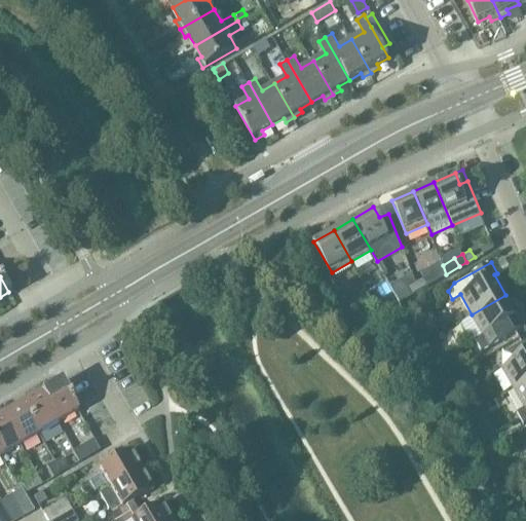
[(416,281),(420,289),(427,284),(423,276),(416,281)]
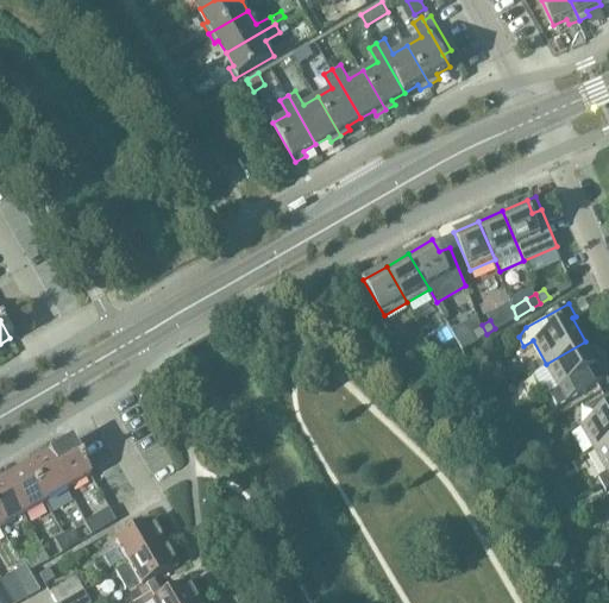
[(487,334),(482,325),(472,330),(478,339),(487,334)]
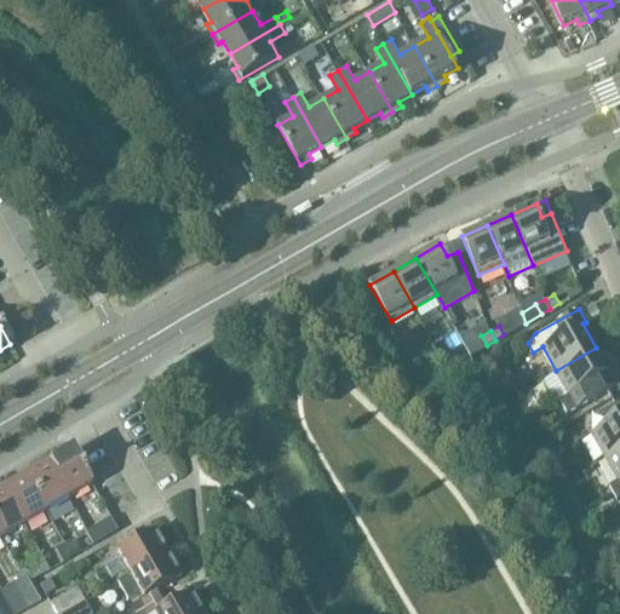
[(556,371),(569,392),(560,397),(568,412),(619,382),(619,380),(613,368),(609,371),(596,348),(556,371)]
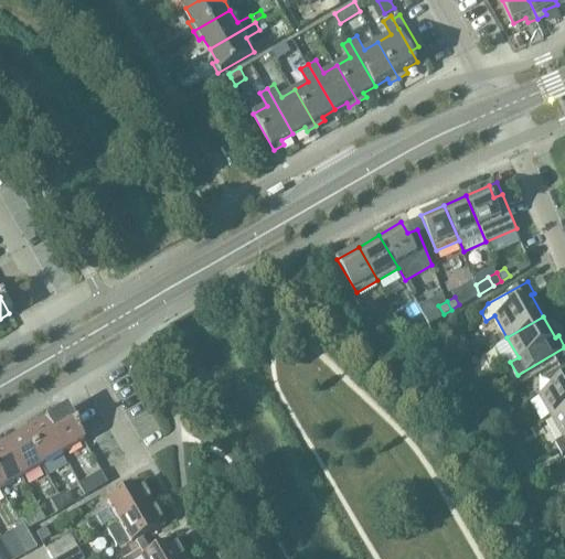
[(407,332),(413,340),(420,335),(416,326),(407,332)]
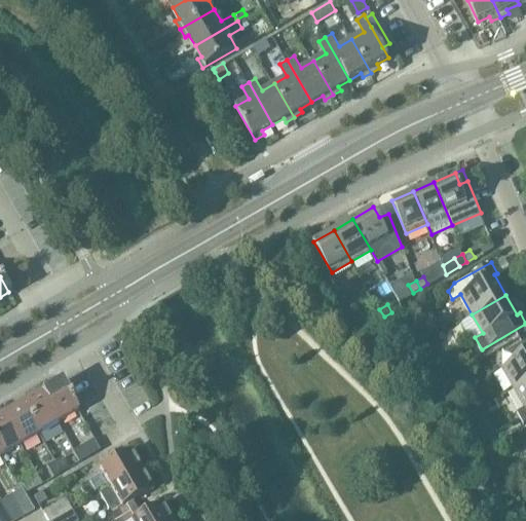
[(384,317),(379,309),(372,313),(376,321),(384,317)]
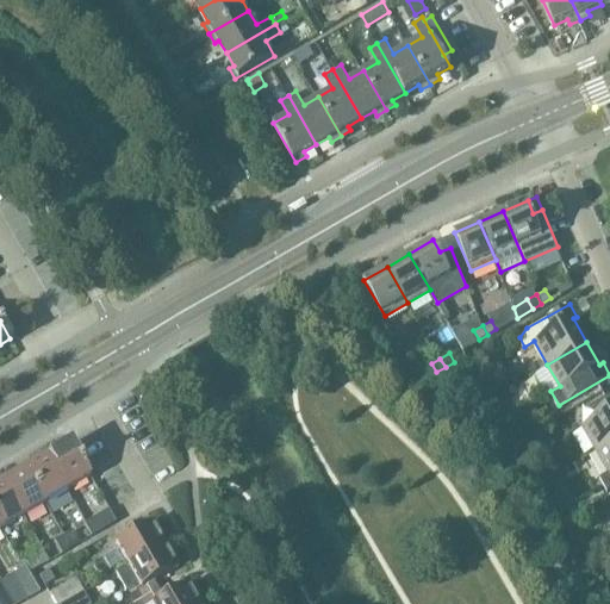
[(596,448),(609,439),(609,391),(590,404),(597,416),(582,424),(596,448)]
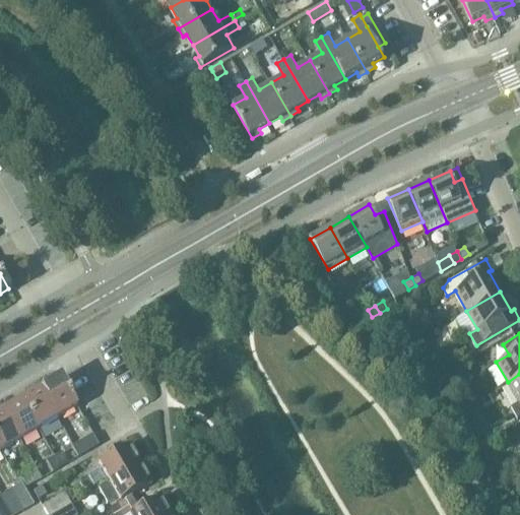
[(443,351),(432,359),(439,370),(449,363),(443,351)]
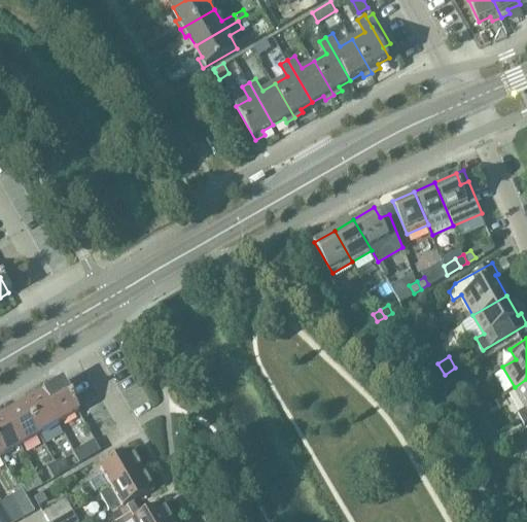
[(459,373),(449,378),(457,395),(467,390),(459,373)]
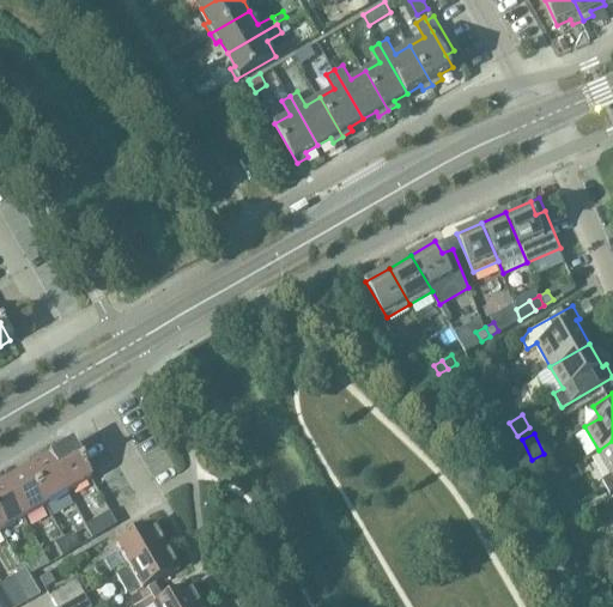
[(612,441),(599,450),(611,473),(602,478),(611,491),(612,489),(612,441)]
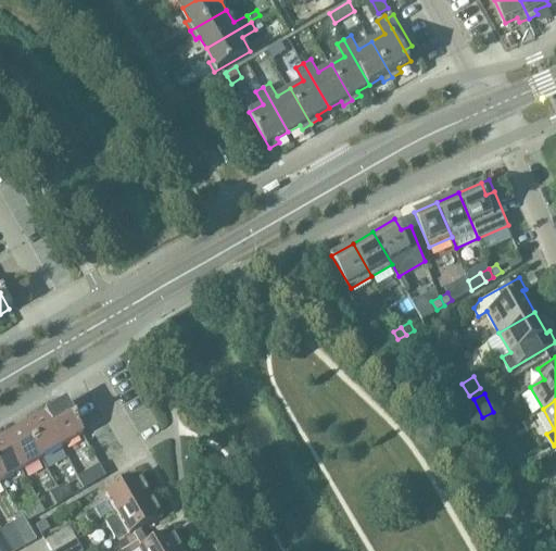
[(52,402),(40,409),(61,445),(81,431),(64,401),(54,407),(52,402)]
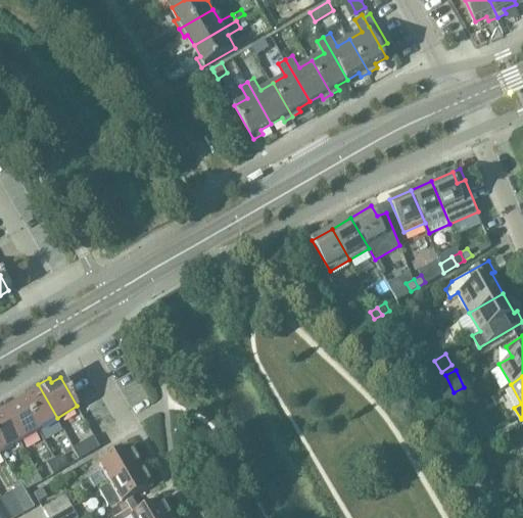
[(21,399),(38,428),(57,418),(38,384),(27,390),(30,395),(21,399)]
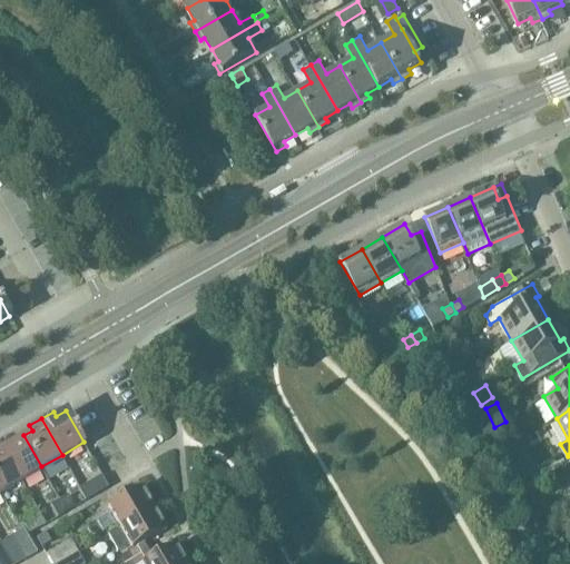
[(41,466),(23,435),(15,441),(12,436),(0,442),(21,478),(41,466)]
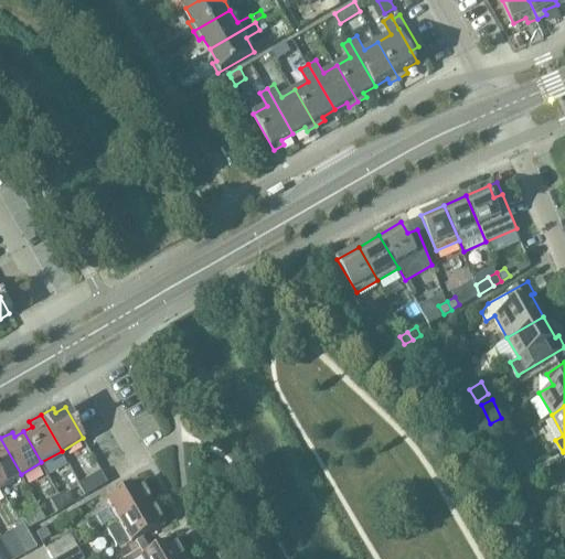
[(0,485),(21,474),(0,438),(0,485)]
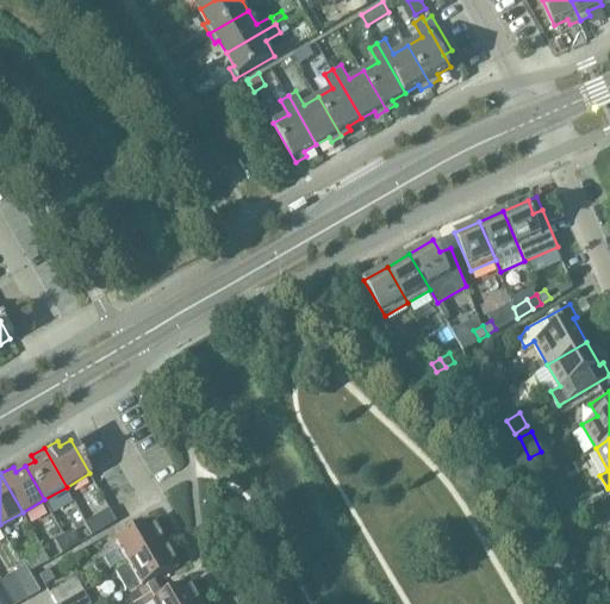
[(83,521),(91,533),(116,518),(109,506),(83,521)]
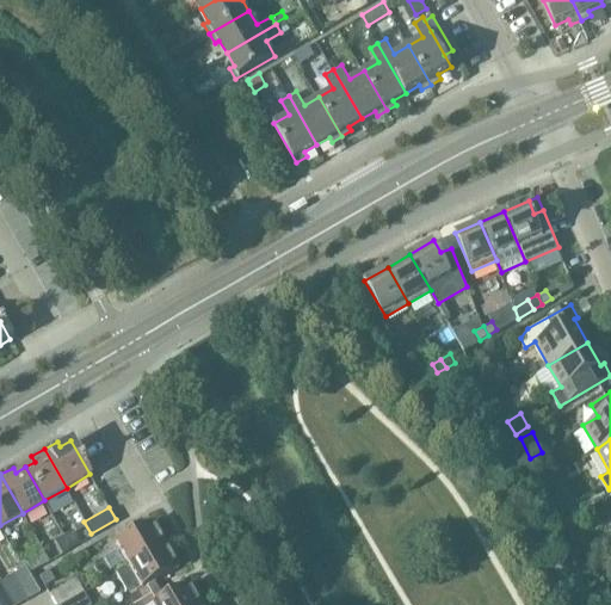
[(165,542),(152,519),(127,533),(122,524),(115,529),(119,537),(113,541),(128,563),(165,542)]
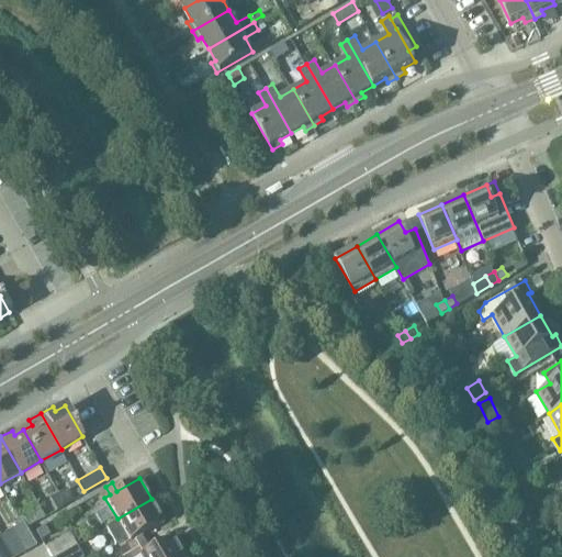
[(58,491),(65,502),(72,498),(66,486),(58,491)]
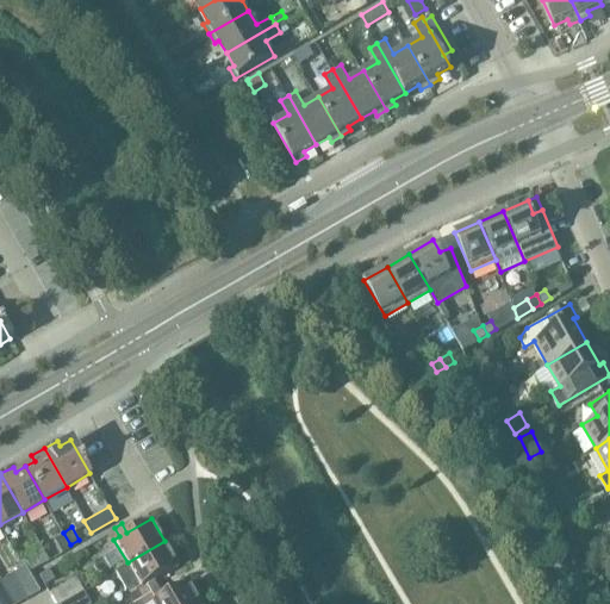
[(70,545),(63,533),(54,537),(61,550),(70,545)]
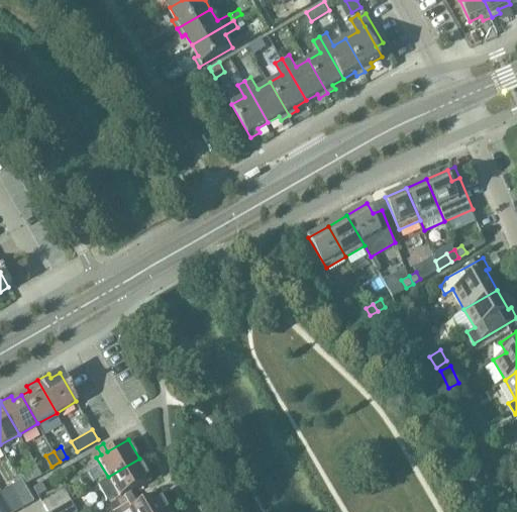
[(119,496),(117,498),(121,504),(127,501),(133,497),(129,491),(150,479),(139,458),(108,477),(97,483),(106,498),(116,492),(119,496)]
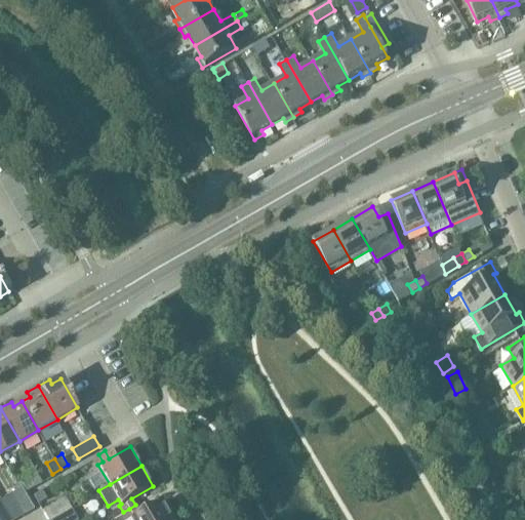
[(505,467),(498,474),(509,482),(515,474),(505,467)]
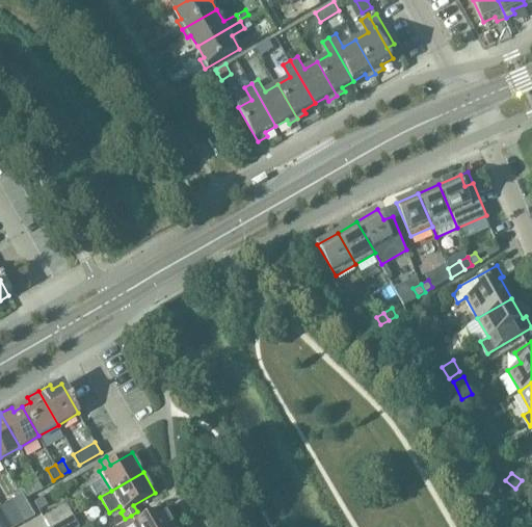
[(37,477),(18,489),(20,493),(21,492),(24,497),(42,486),(37,477)]
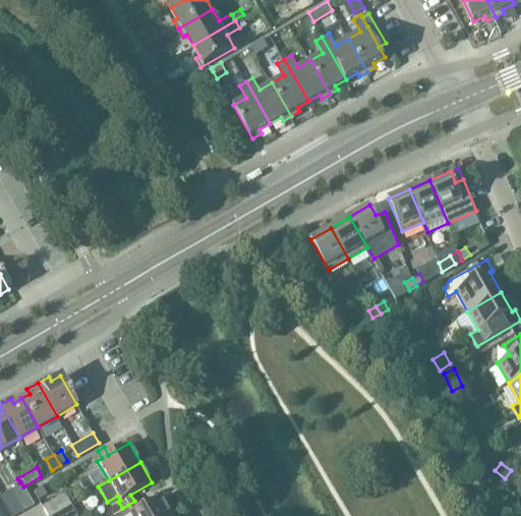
[(10,488),(22,509),(34,503),(23,486),(20,481),(19,482),(10,488)]
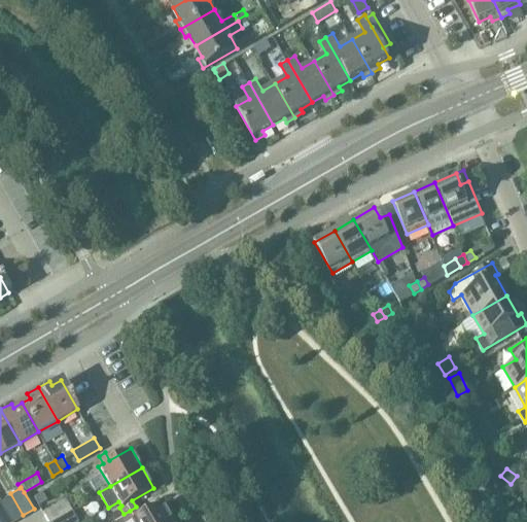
[(42,490),(35,494),(38,501),(46,497),(42,490)]
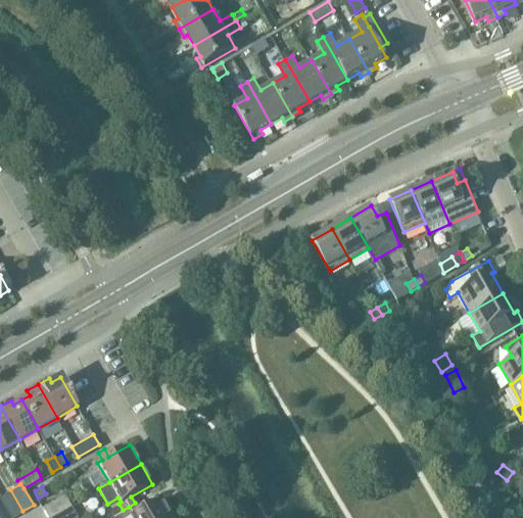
[(0,495),(0,496),(12,517),(22,511),(10,489),(0,495)]
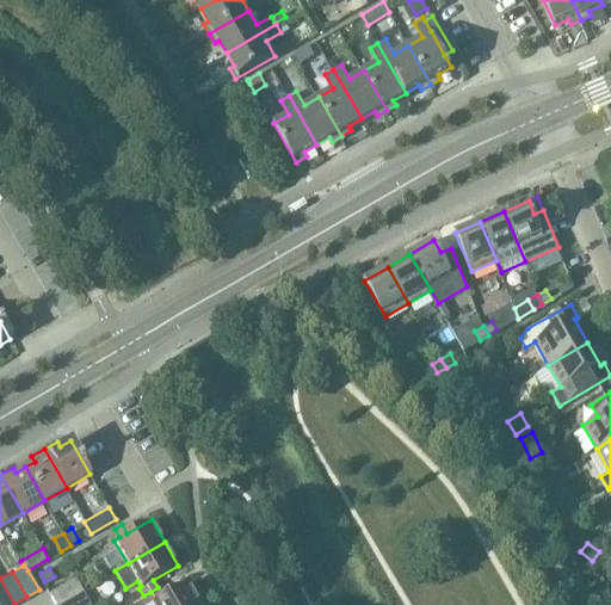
[(56,604),(82,590),(75,576),(49,592),(56,604)]
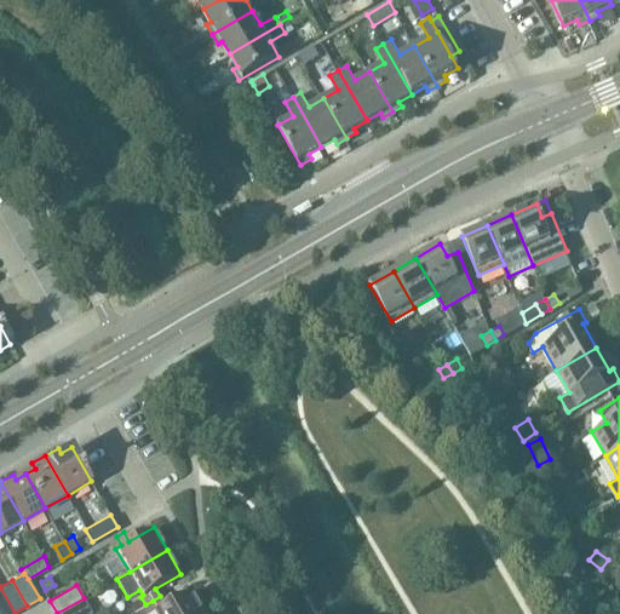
[(12,613),(15,613),(0,587),(0,613),(12,613)]
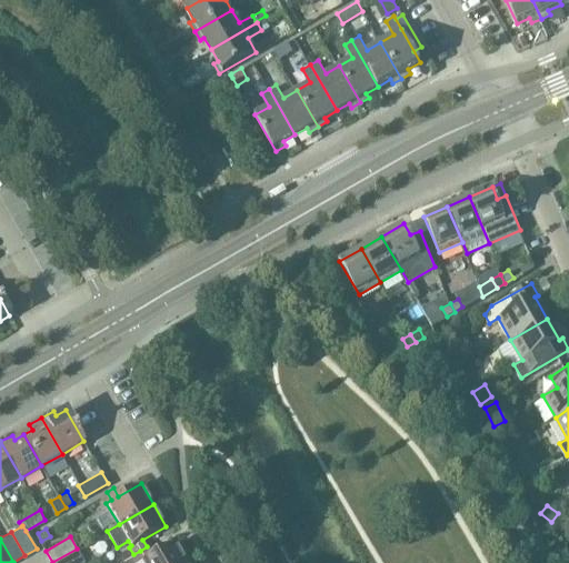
[(147,546),(140,551),(145,559),(137,562),(186,562),(187,562),(175,542),(151,554),(147,546)]
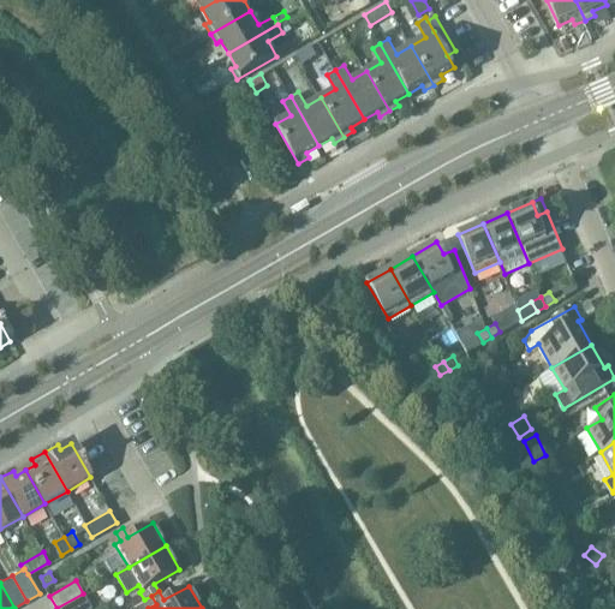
[(139,592),(129,597),(133,605),(141,602),(144,599),(139,592)]
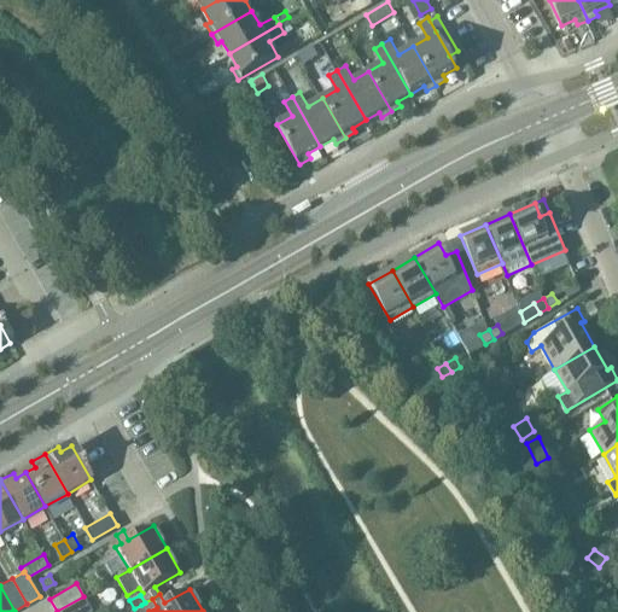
[(83,596),(57,611),(86,611),(91,610),(83,596)]
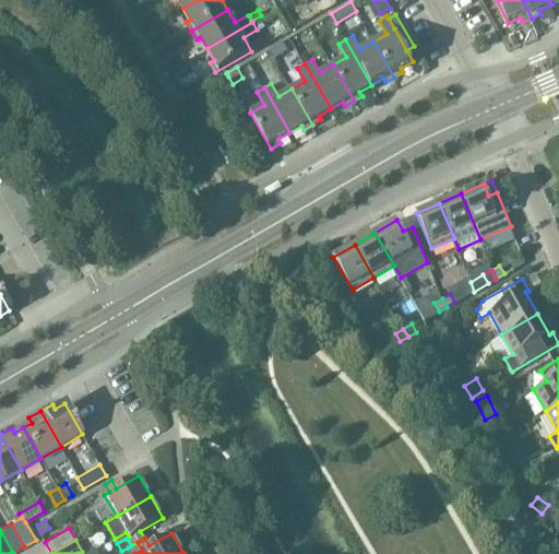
[(131,545),(128,547),(131,553),(134,553),(142,550),(138,542),(131,545)]
